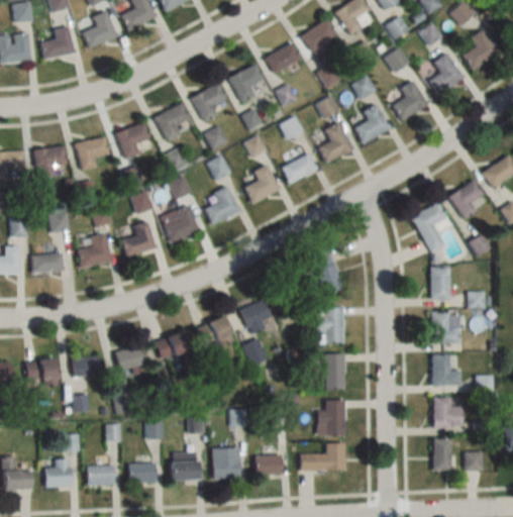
[(49,0),(53,10),(69,6),(67,0),(49,0)]
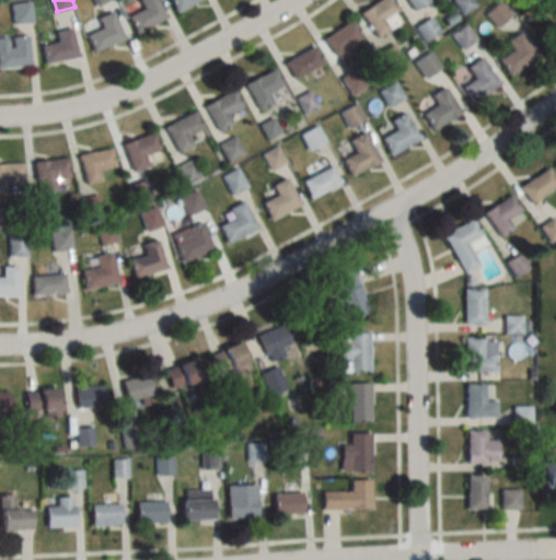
[(130,16),(139,34),(169,19),(159,0),(141,0),(146,9),(130,16)]
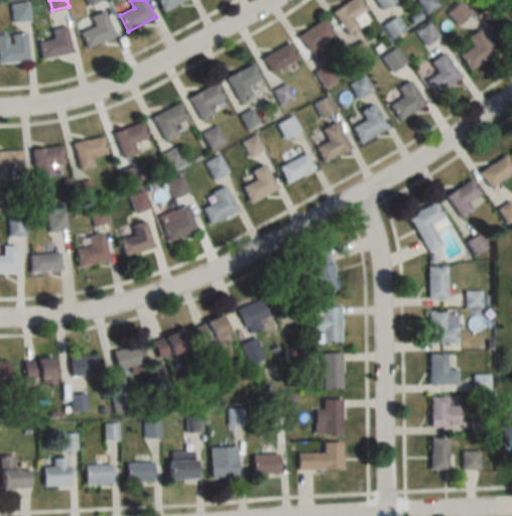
[(160,0),(165,10),(185,0),(160,0)]
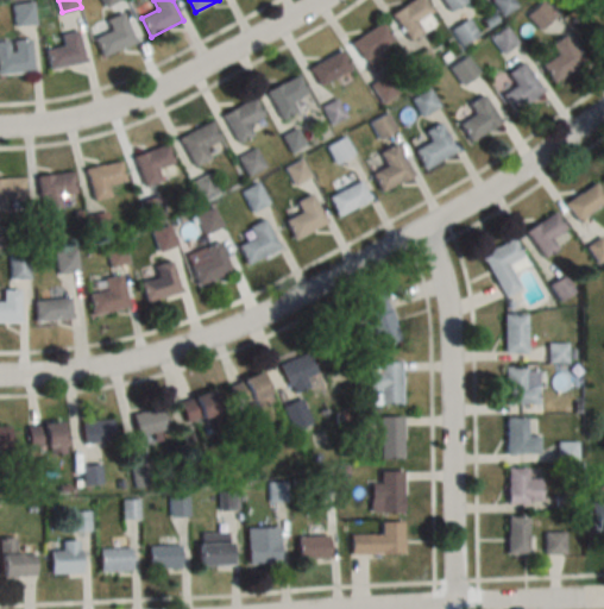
[(428,19),(436,13),(428,0),(414,0),(394,14),(411,41),(433,26),(428,19)]
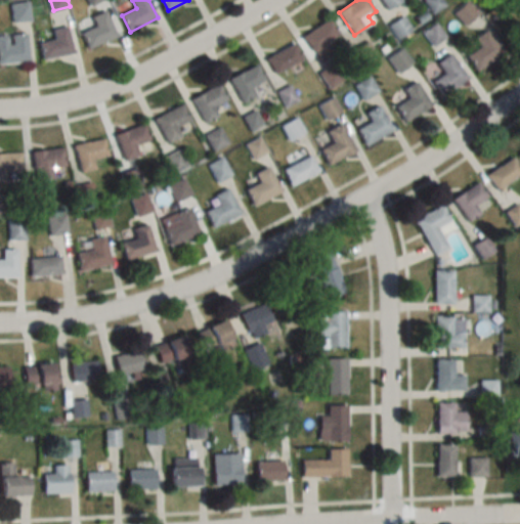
[(383,0),(389,10),(404,1),(402,0),(383,0)]
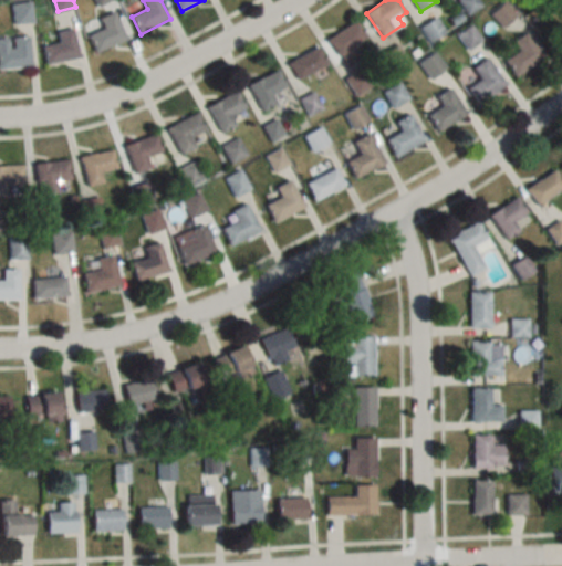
[(460,0),(471,16),(485,7),(480,0),(460,0)]
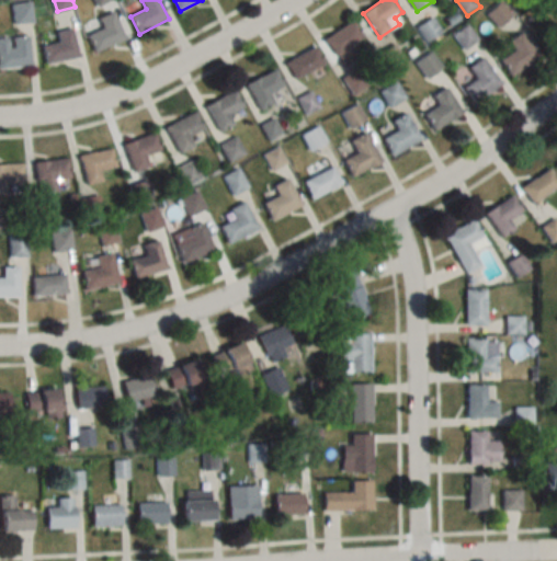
[(514,14),(502,2),(489,14),(501,27),(514,14)]
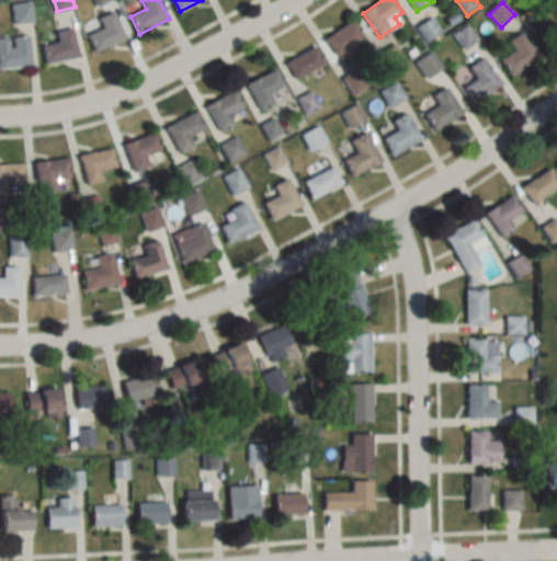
[(35,20),(32,3),(19,7),(21,13),(27,12),(30,22),(35,20)]
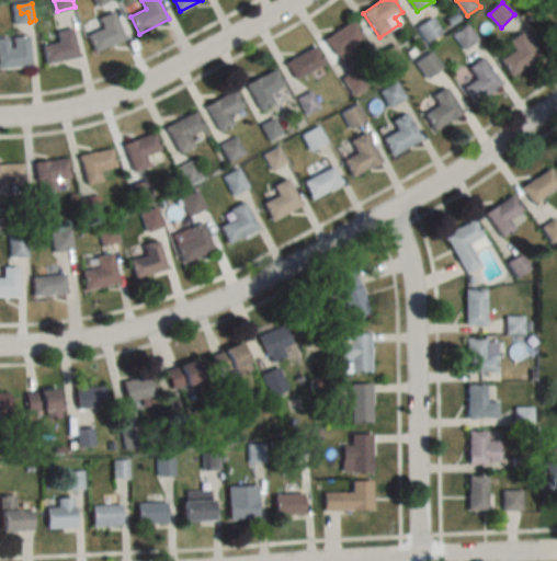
[(105,29),(90,35),(97,52),(127,39),(116,11),(101,18),(105,29)]
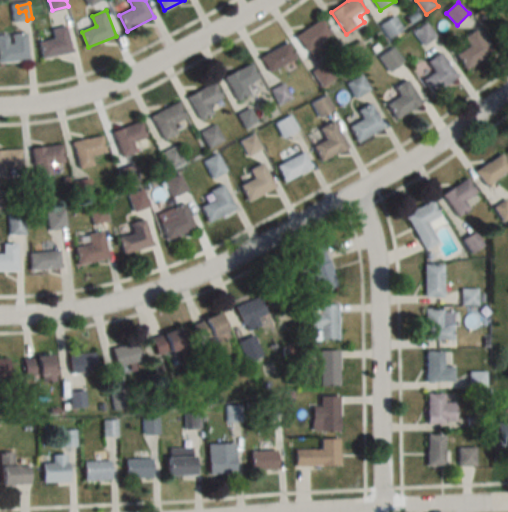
[(390,39),(405,30),(397,16),(382,24),(390,39)]
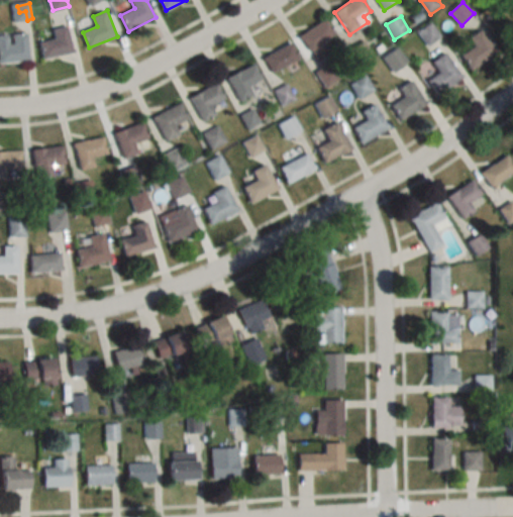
[(332,50),(325,41),(336,33),(325,18),(301,35),(318,60),(332,50)]
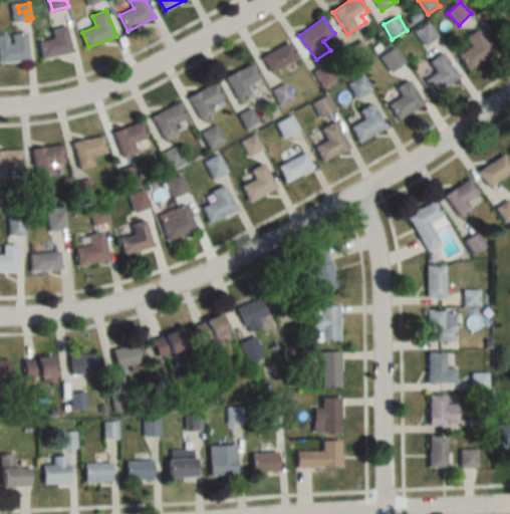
[(41,42),(45,59),(74,51),(68,25),(53,29),(55,39),(41,42)]
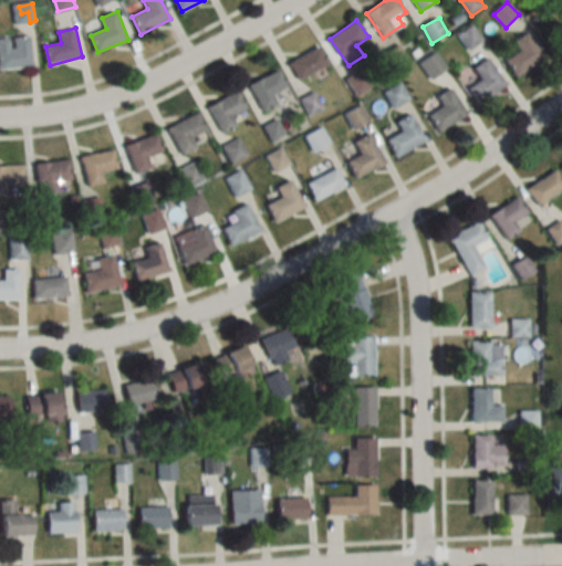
[(471,45),(481,40),(475,28),(465,34),(471,45)]
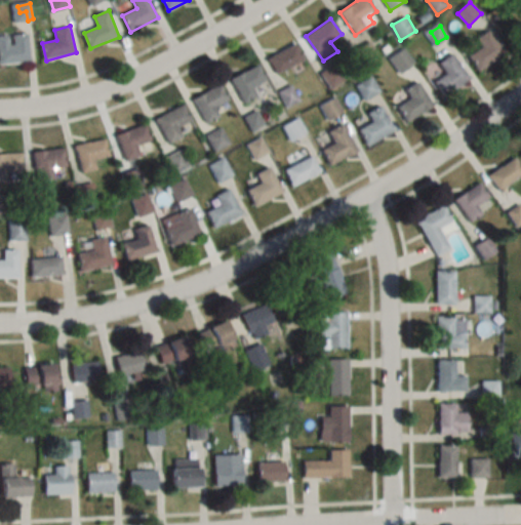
[(479,70),(506,55),(491,30),(478,38),(483,48),(471,55),(479,70)]
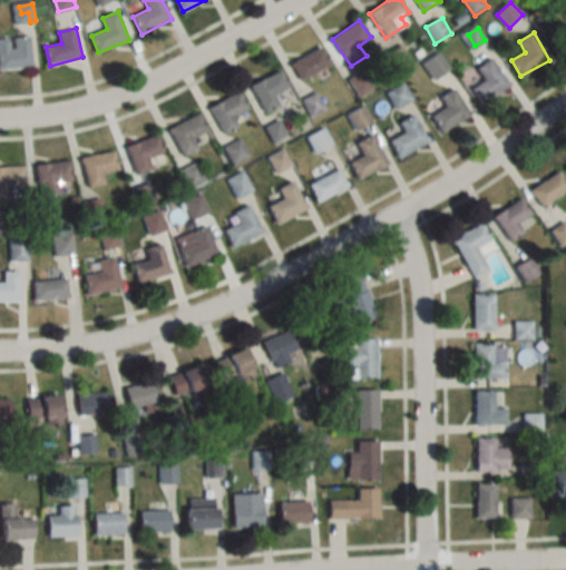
[(0,68),(33,69),(33,37),(12,37),(12,39),(0,39),(0,68)]
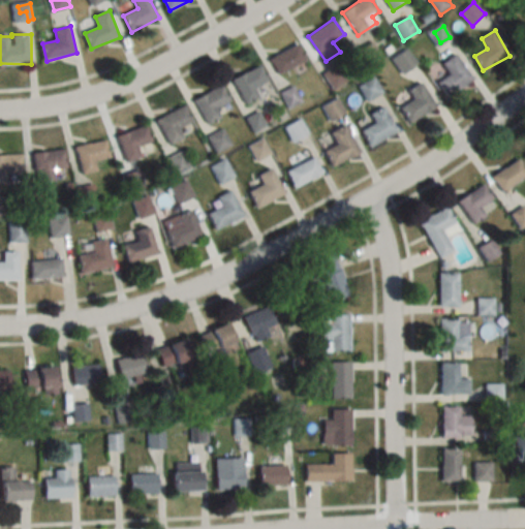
[(382,57),(374,42),(360,51),(369,65),(382,57)]
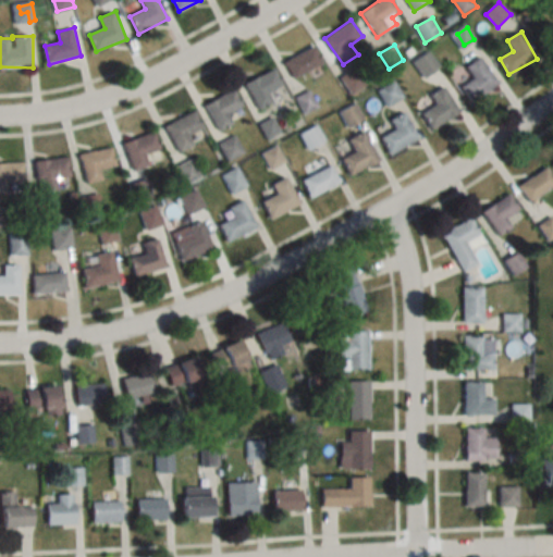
[(285,61),(294,78),(324,64),(315,46),(285,61)]
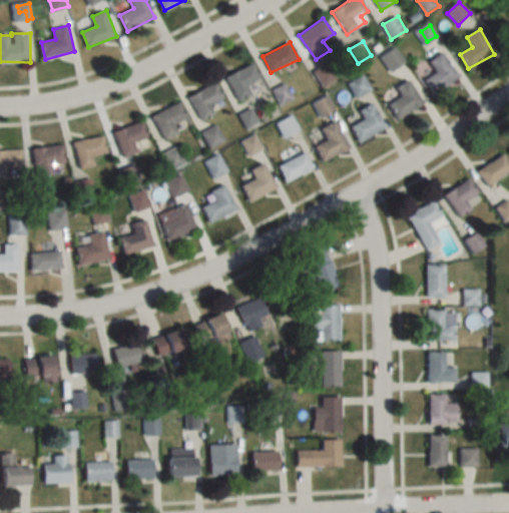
[(406,61),(396,48),(382,58),(392,72),(406,61)]
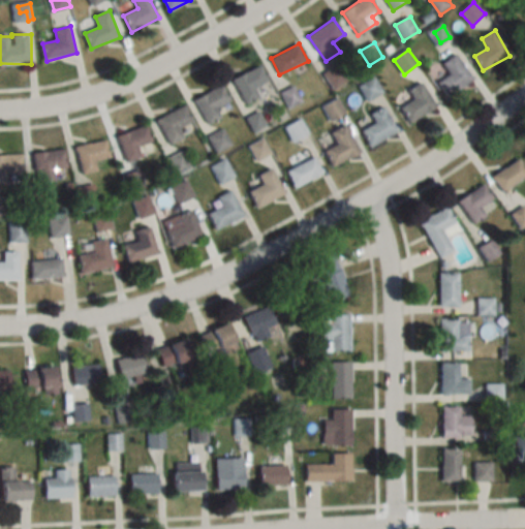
[(443,64),(452,75),(441,82),(451,96),(474,81),(457,54),(443,64)]
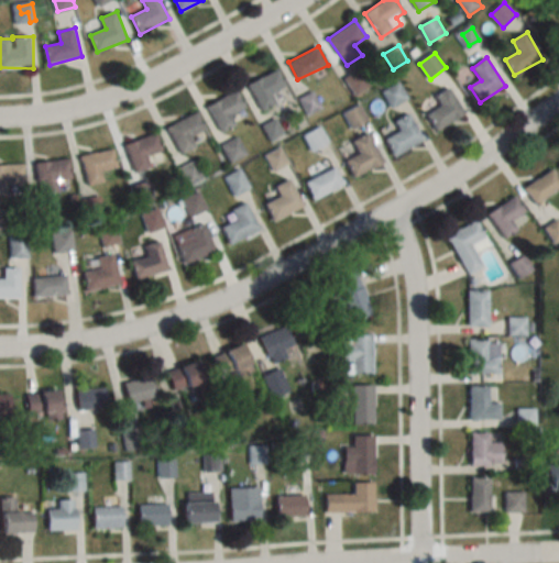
[(272,92),(287,86),(278,68),(249,84),(263,110),(277,103),(272,92)]
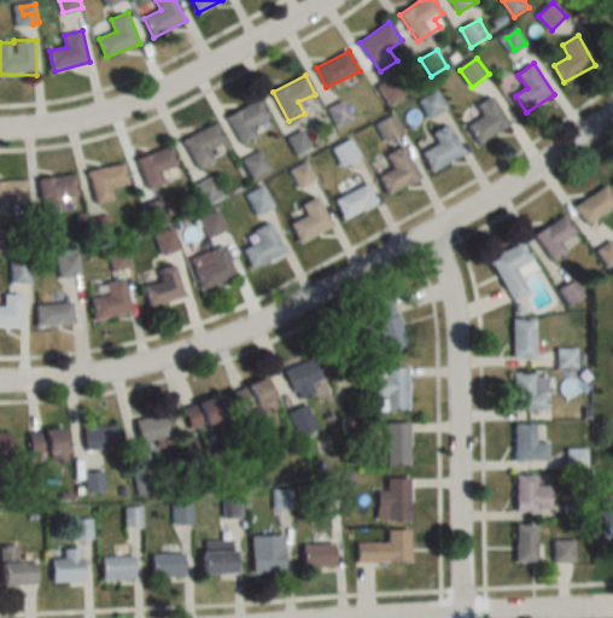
[(391,104),(407,93),(395,75),(379,87),(391,104)]
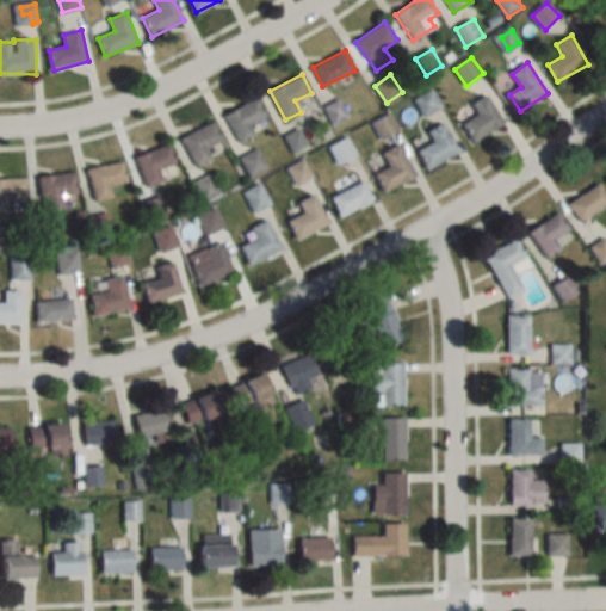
[(422,116),(443,109),(437,91),(418,97),(422,116)]
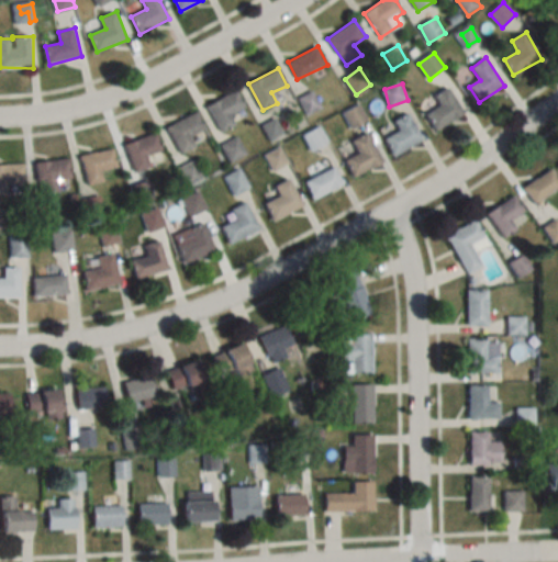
[(437,132),(466,113),(449,88),(436,96),(442,105),(426,114),(437,132)]
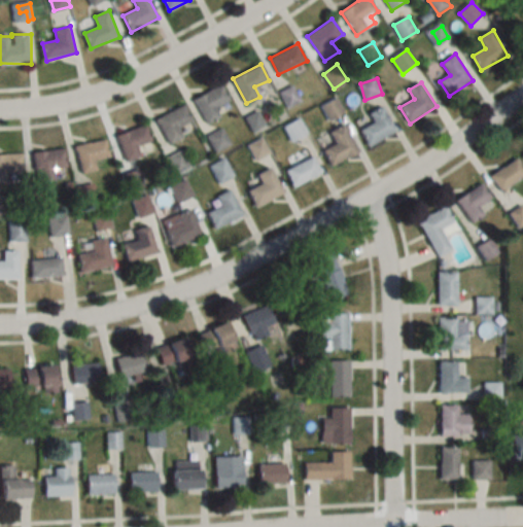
[(196,98),(208,124),(222,116),(217,107),(231,101),(222,84),(196,98)]
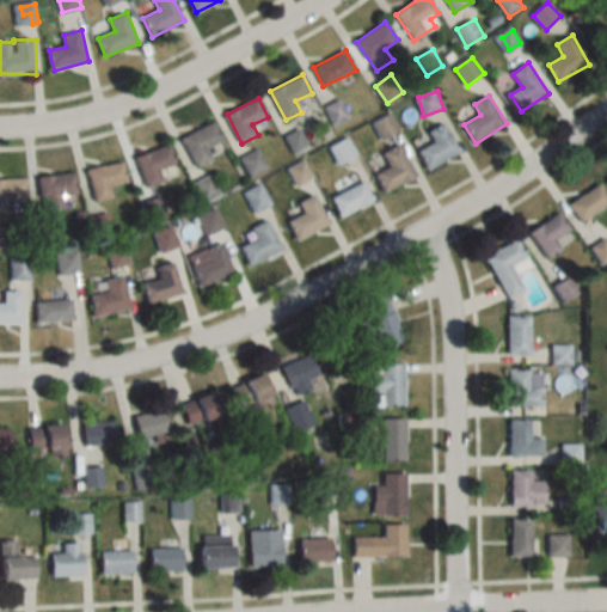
[(326,106),(336,126),(350,117),(342,99),(326,106)]
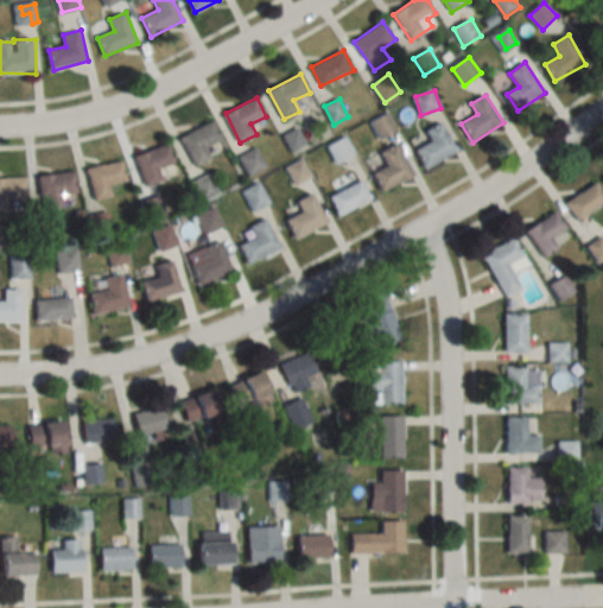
[(381,140),(399,130),(389,113),(372,124),(381,140)]
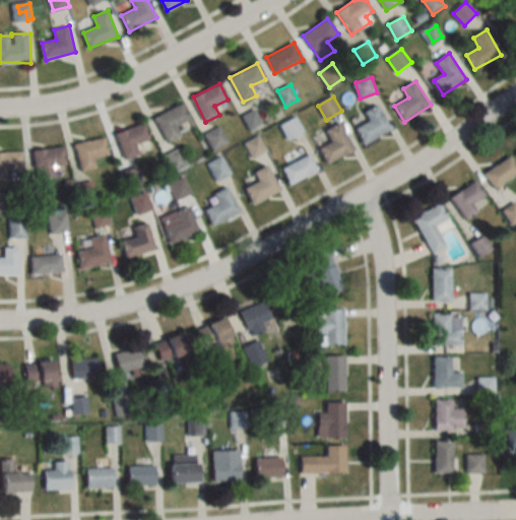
[(168,142),(182,135),(178,126),(186,123),(189,129),(195,127),(183,103),(155,117),(168,142)]
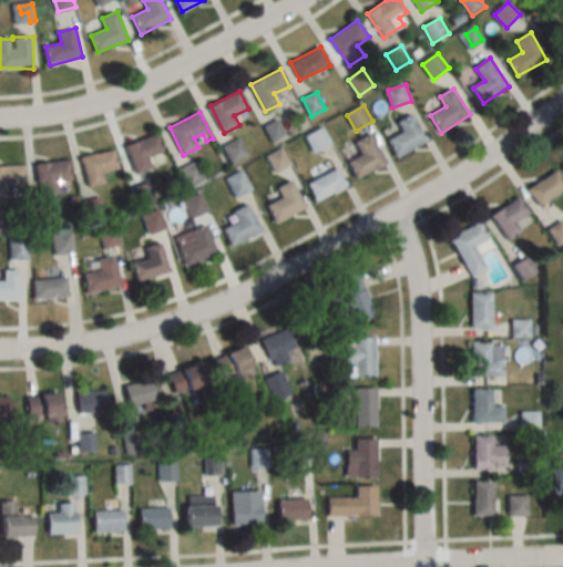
[(399,123),(405,132),(389,141),(399,157),(428,142),(413,114),(399,123)]
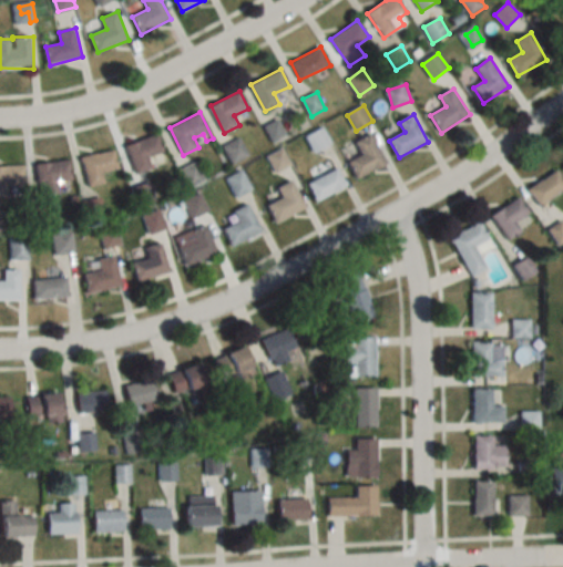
[(274,142),(287,135),(279,119),(266,125),(274,142)]
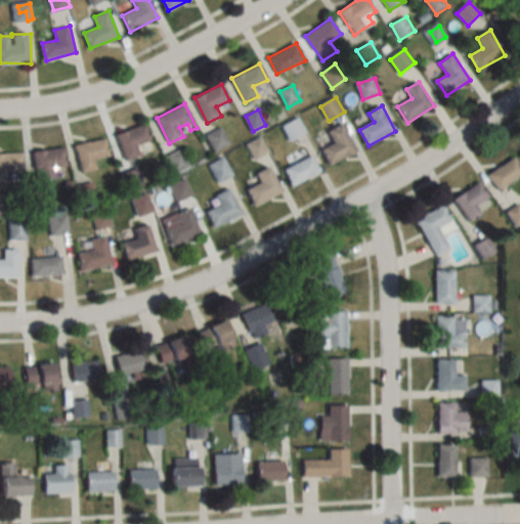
[(306,132),(299,118),(284,126),(291,140),(306,132)]
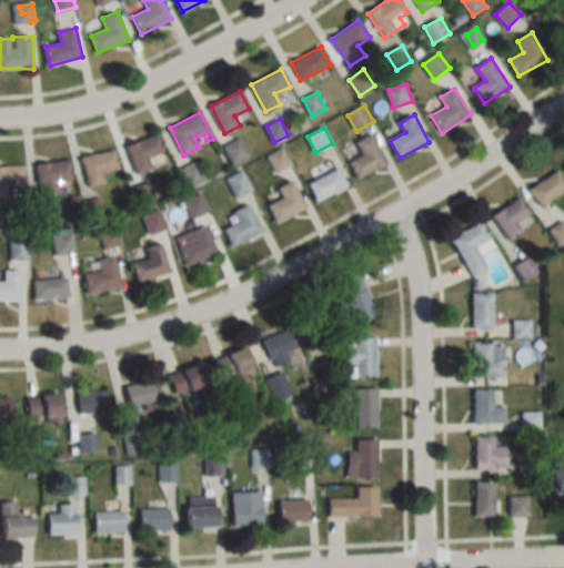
[(128,145),(139,174),(171,161),(160,132),(128,145)]
